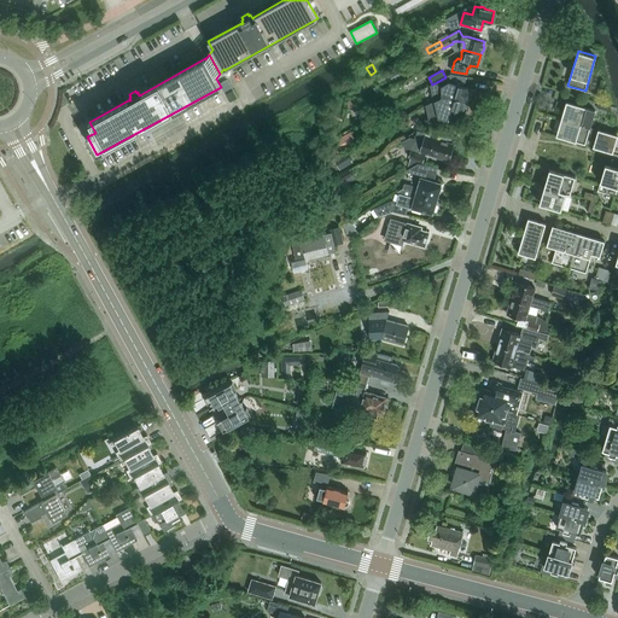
[(433,101),(449,97),(467,101),(467,99),(468,100),(471,91),(470,91),(471,88),(460,85),(462,76),(450,75),(445,77),(432,85),(431,85),(433,101)]
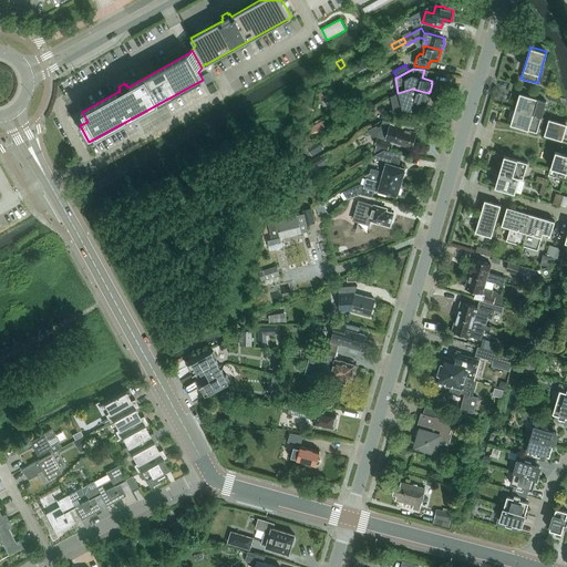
[(214,82),(209,73),(202,76),(207,86),(214,82)]
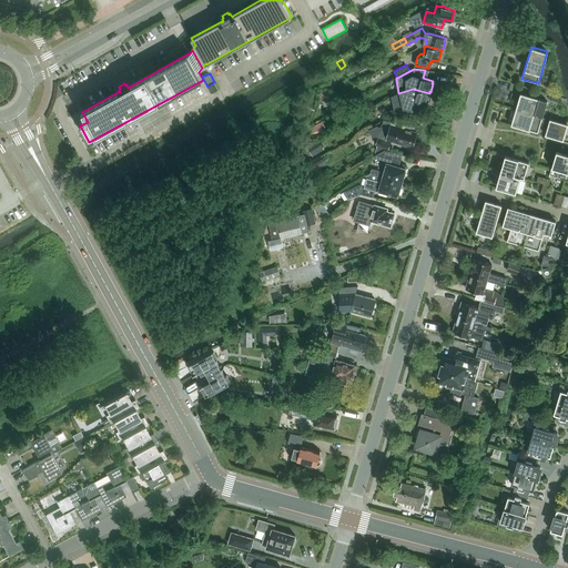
[(208,87),(212,93),(217,90),(214,83),(208,87)]
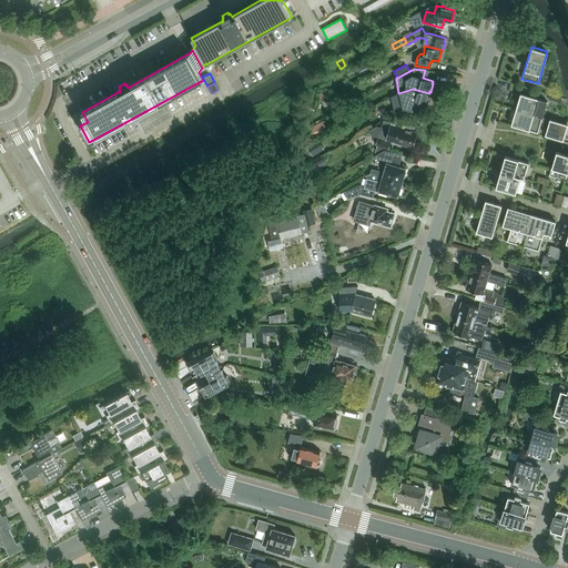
[(426,104),(429,93),(413,89),(398,93),(392,97),(395,112),(403,108),(416,110),(417,104),(418,105),(419,102),(426,104)]
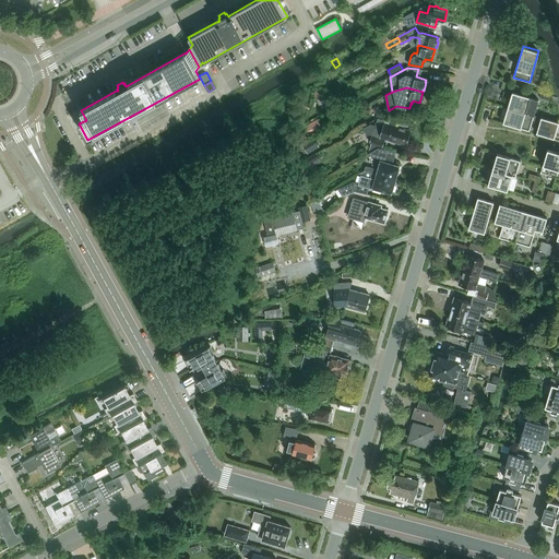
[(325,102),(333,97),(331,92),(323,96),(325,102)]
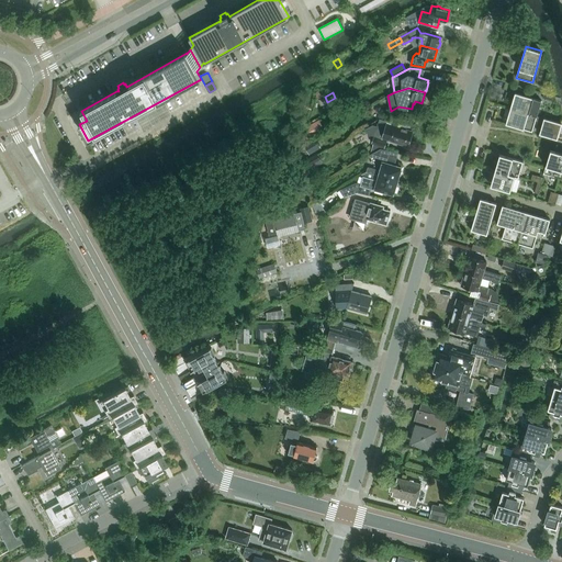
[(537,116),(541,100),(517,93),(513,109),(537,116)]
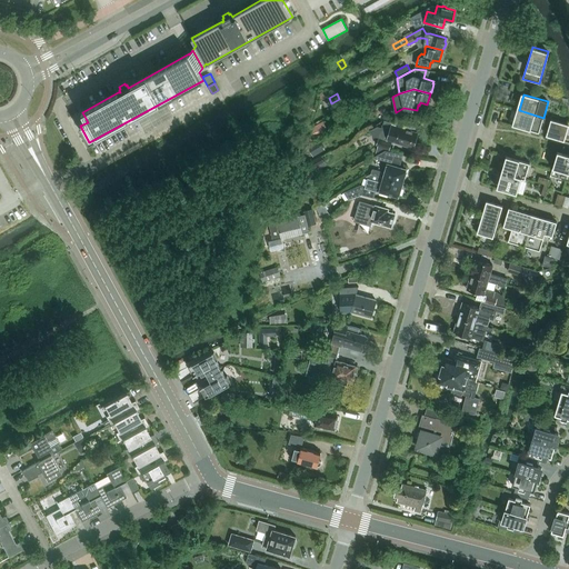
[(519,110),(515,126),(539,133),(543,118),(519,110)]
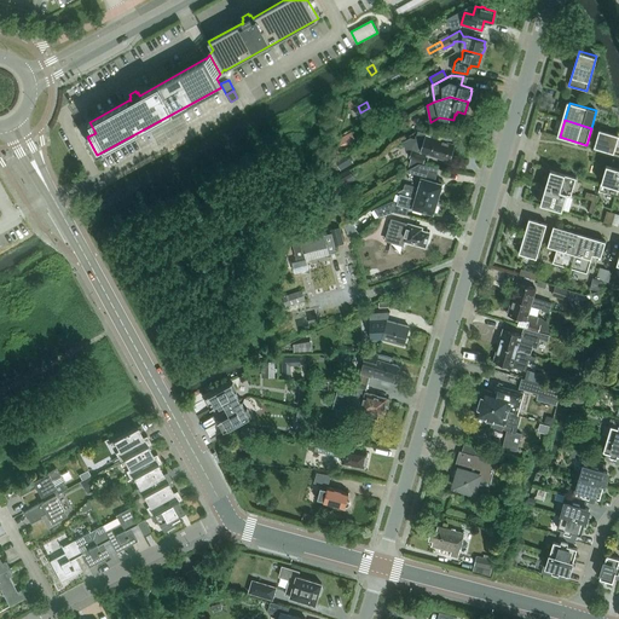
[(151,132),(157,144),(178,133),(172,121),(151,132)]
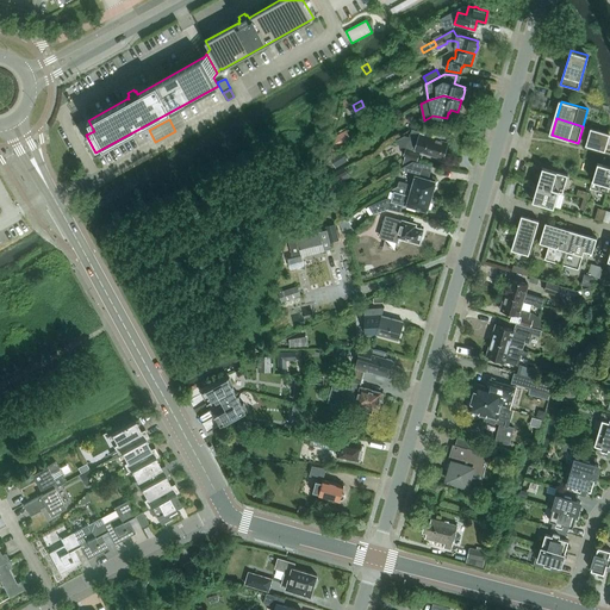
[(435,128),(434,138),(452,138),(453,129),(435,128)]
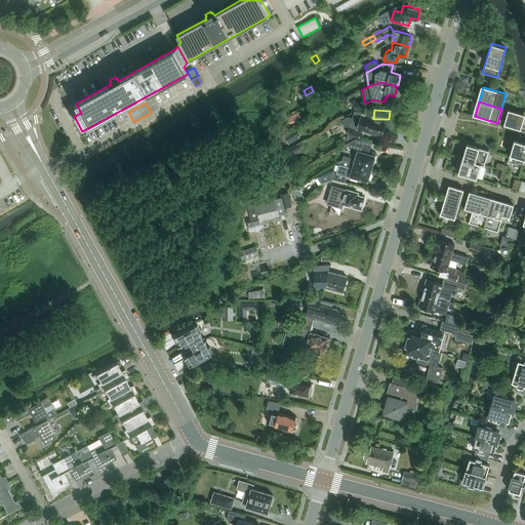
[(524,131),(524,115),(509,110),(503,125),(524,131)]
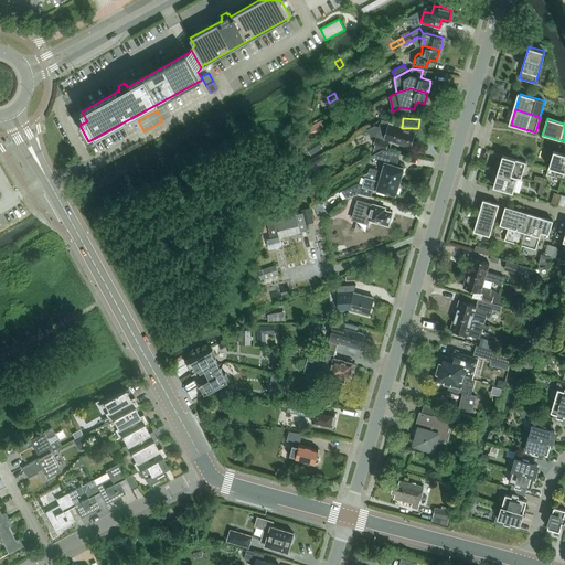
[(415,132),(396,127),(394,126),(394,123),(382,119),(380,127),(375,125),(368,128),(372,136),(376,138),(374,145),(387,149),(391,140),(394,141),(394,142),(398,144),(400,144),(412,147),(414,141),(412,140),(415,132)]
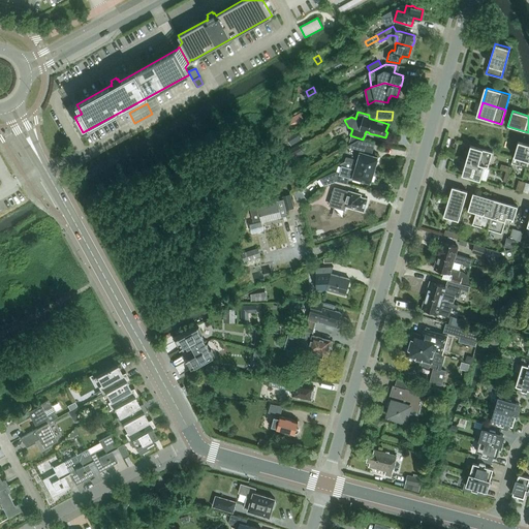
[(301,113),(291,118),(287,131),(306,122),(301,113)]
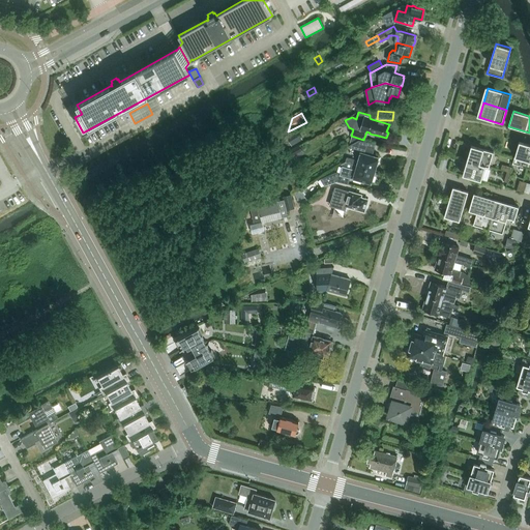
[(294,131),(287,137),(292,145),(299,141),(294,131)]
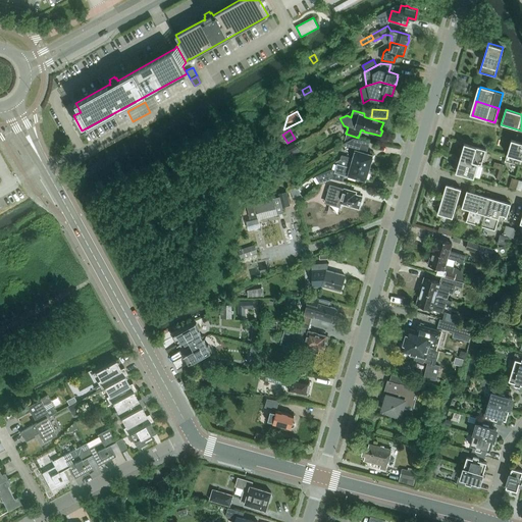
[(342,155),(341,159),(369,168),(370,162),(371,163),(373,158),(372,157),(372,156),(366,153),(369,142),(353,138),(342,144),(343,144),(356,149),(353,159),(349,158),(349,157),(342,155)]
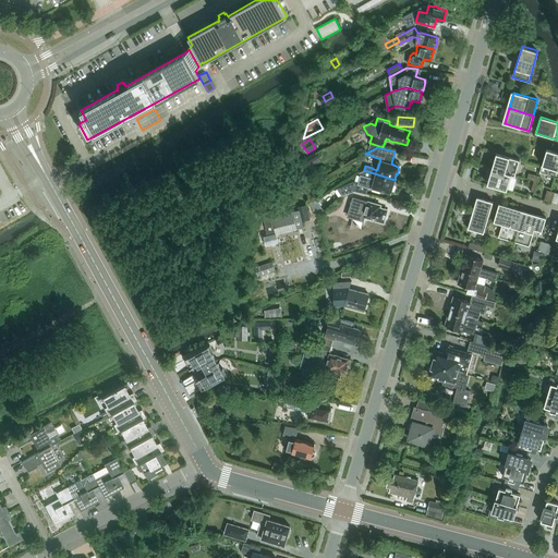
[(555,177),(557,167),(557,152),(546,148),(546,152),(540,172),(555,177)]
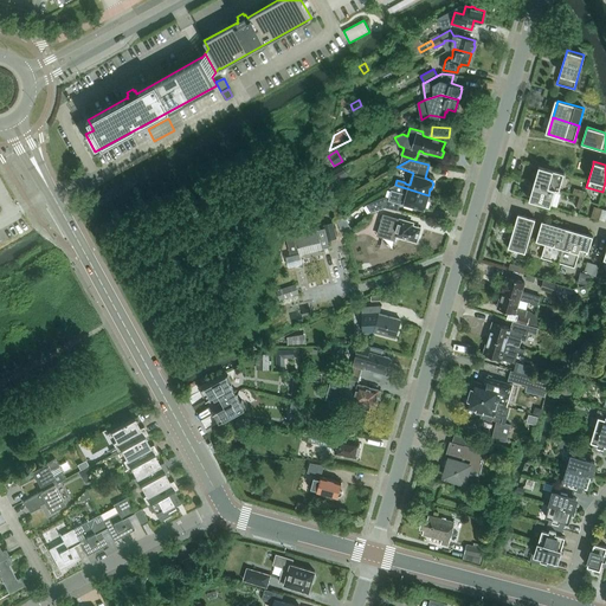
[(537,184),(559,189),(565,174),(542,167),(539,166),(534,182),(537,184)]
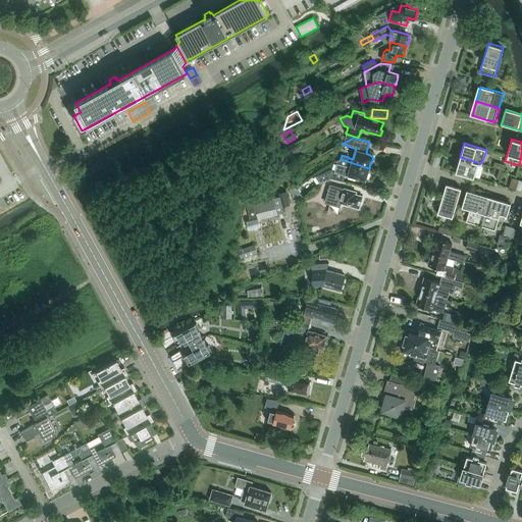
[(295,144),(285,149),(289,153),(297,148),(295,144)]
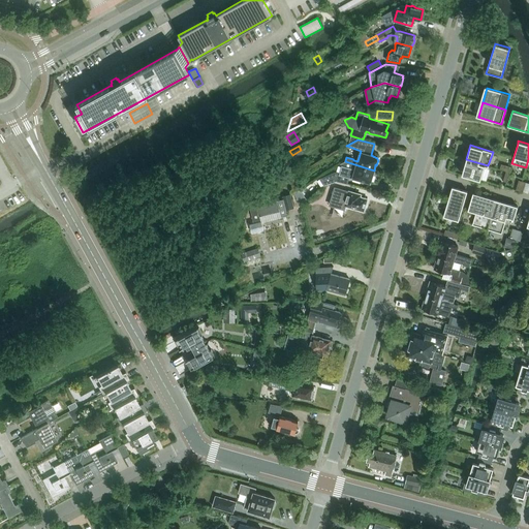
[(462,175),(465,176),(480,180),(485,165),(488,166),(488,165),(469,160),(466,159),(462,175)]
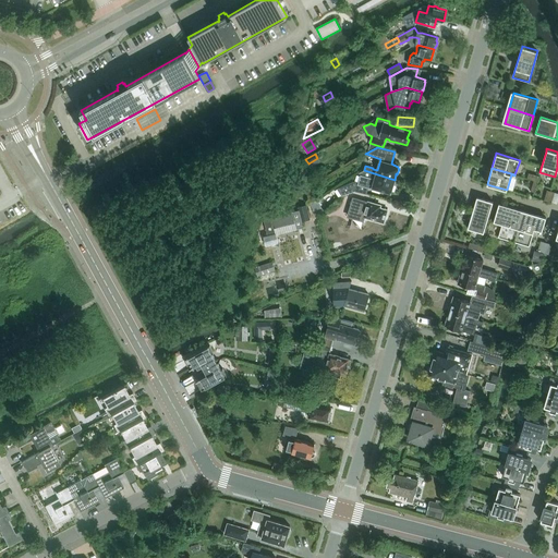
[(390,193),(395,180),(364,170),(361,182),(354,182),(338,189),(342,196),(355,192),(365,194),(367,187),(372,189),(373,187),(378,189),(377,190),(388,193),(388,192),(390,193)]
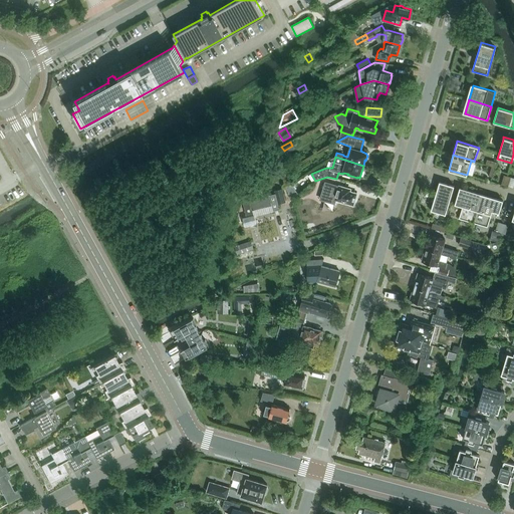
[(339,185),(325,182),(322,194),(335,198),(335,199),(336,200),(337,201),(340,202),(341,201),(353,205),(356,195),(349,193),(350,189),(339,186),(339,185)]
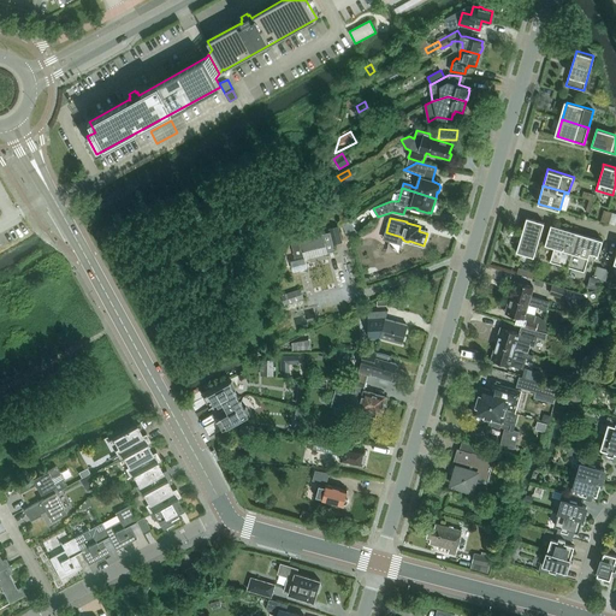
[(534,258),(544,223),(527,218),(516,252),(534,258)]
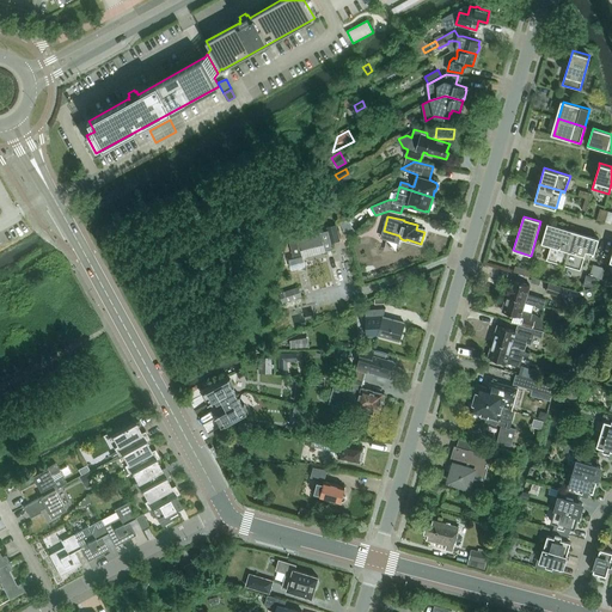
[(542,244),(551,246),(546,259),(563,265),(573,233),(574,231),(548,224),(546,226),(542,244)]
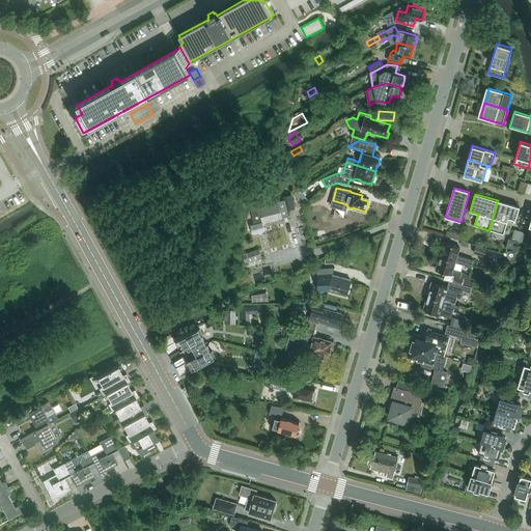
[(291,195),(284,197),(287,211),(296,208),(291,195)]
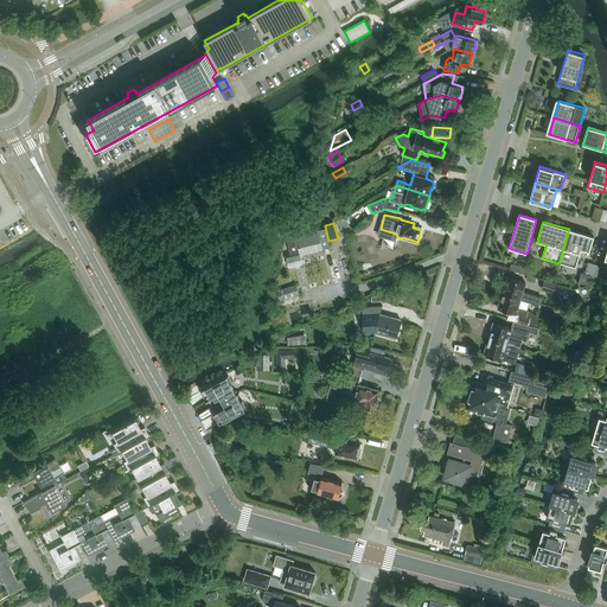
[(301,253),(321,248),(317,230),(287,237),(292,256),(301,254),(301,253)]
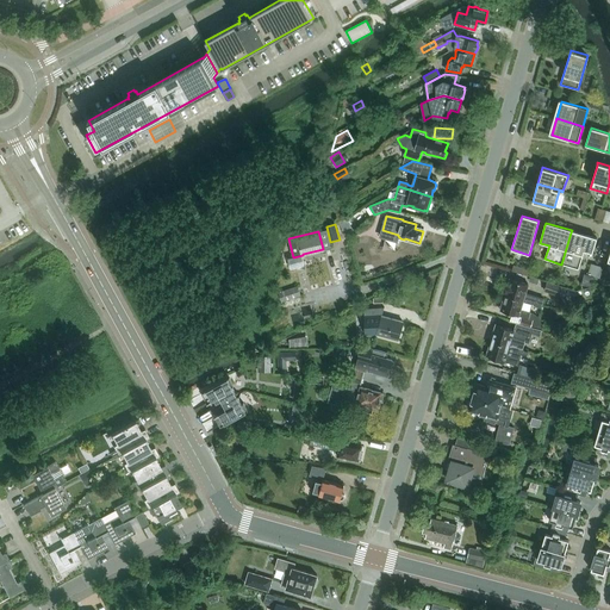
[(561,265),(579,269),(584,250),(592,253),(597,237),(587,235),(586,237),(571,232),(561,265)]
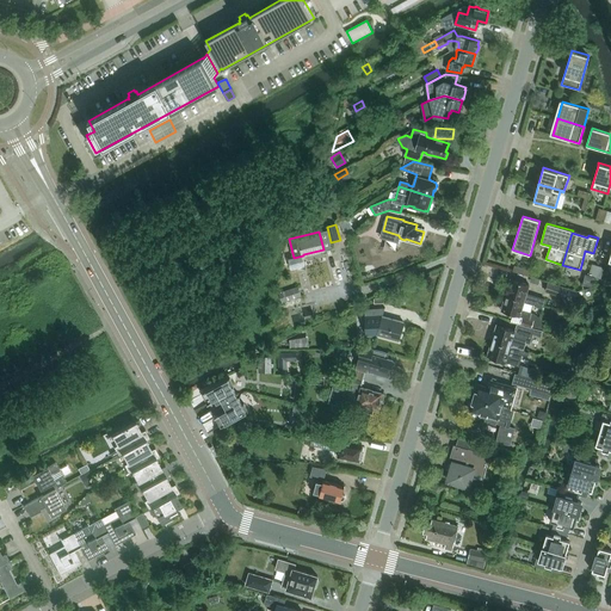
[(536,272),(514,265),(512,271),(535,278),(536,272)]
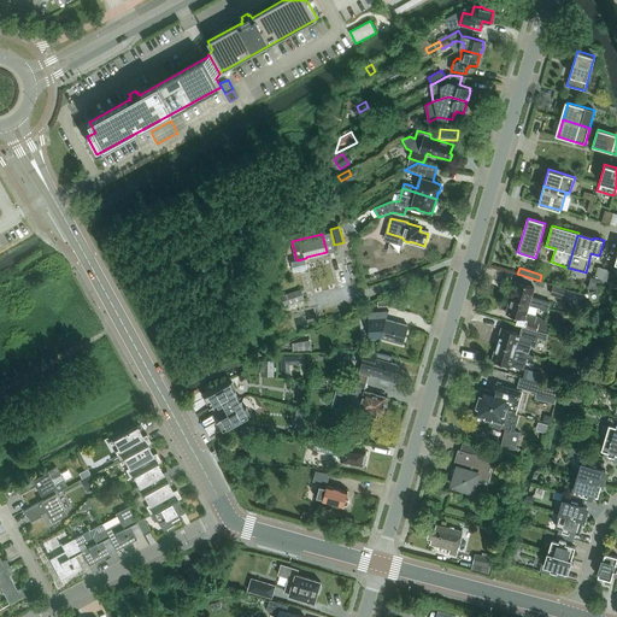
[(592,277),(588,288),(598,288),(600,280),(594,277),(592,277)]
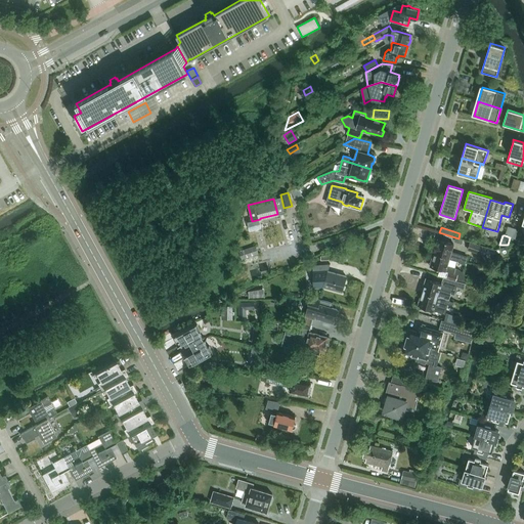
[(433,253),(434,253),(449,258),(457,260),(467,263),(469,257),(455,253),(452,255),(450,254),(453,244),(438,239),(437,241),(436,241),(433,253)]
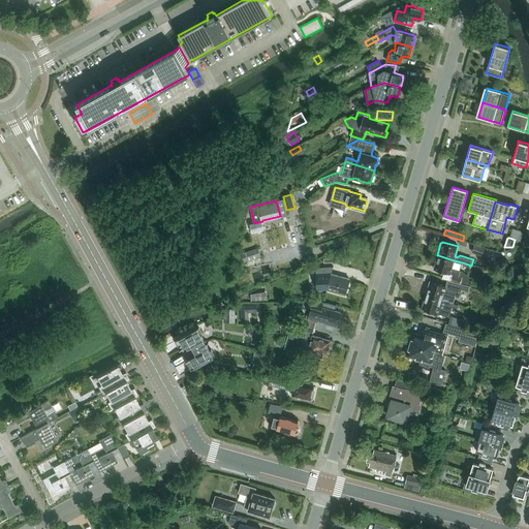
[(492,249),(474,244),(472,253),(489,258),(492,249)]
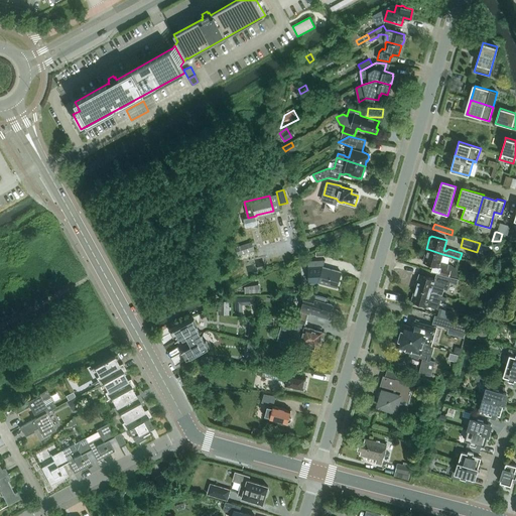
[(238,255),(255,250),(252,242),(235,247),(238,255)]
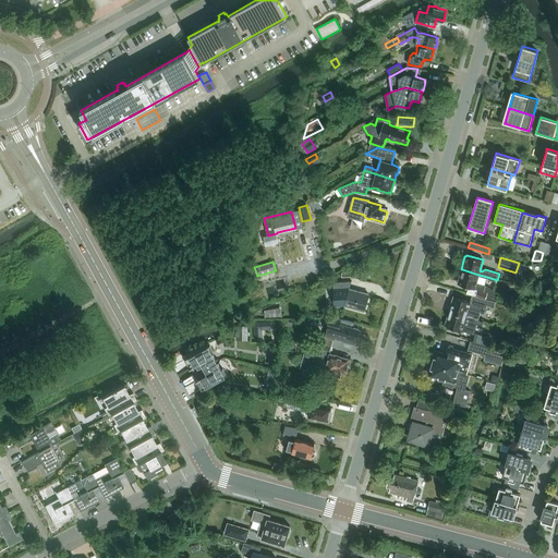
[(487,277),(478,275),(462,269),(461,273),(460,271),(458,278),(462,279),(460,284),(476,289),(475,295),(486,299),(497,302),(499,294),(488,287),(485,286),(487,277)]
